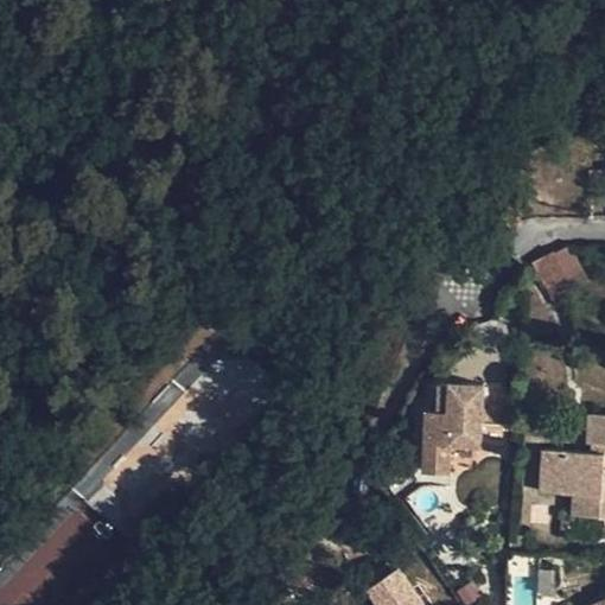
[(604,173),(603,163),(587,163),(587,173),(604,173)]
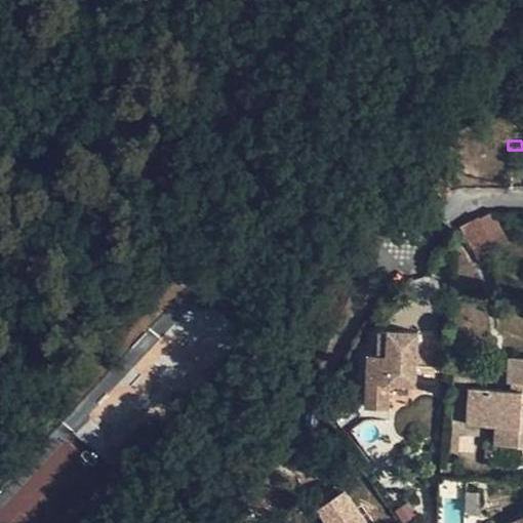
[(475,220),(457,228),(477,265),(491,258),(489,241),(475,220)]
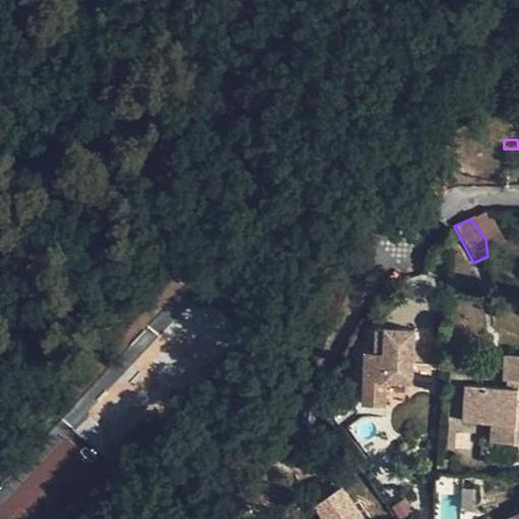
[(377,310),(376,354),(383,354),(385,330),(407,331),(408,311),(377,310)]
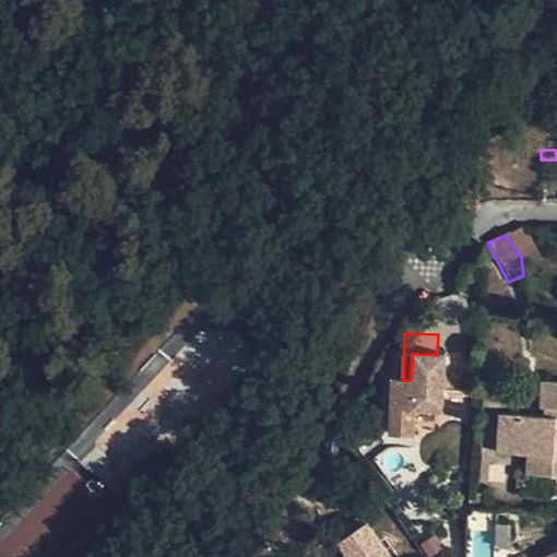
[(107,492),(218,378),(210,369),(217,362),(200,345),(191,353),(174,335),(62,448),(107,492)]
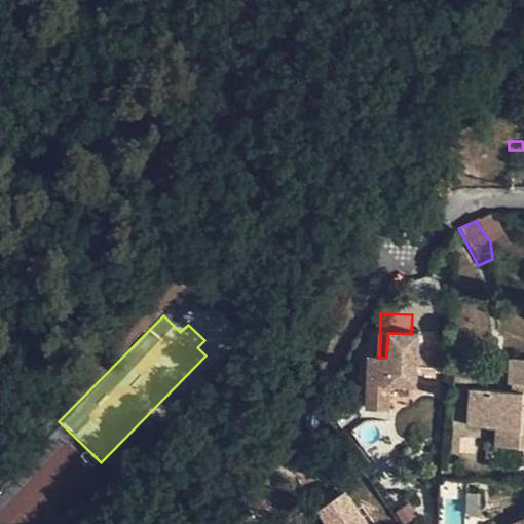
[(414,387),(414,383),(416,356),(417,335),(411,334),(388,333),(386,358),(379,358),(367,357),(364,408),(384,410),(385,407),(386,385),(414,387)]
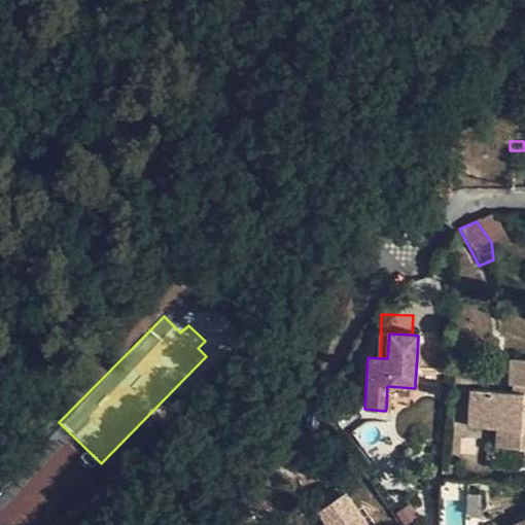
[(441,357),(417,356),(415,384),(440,385),(441,357)]
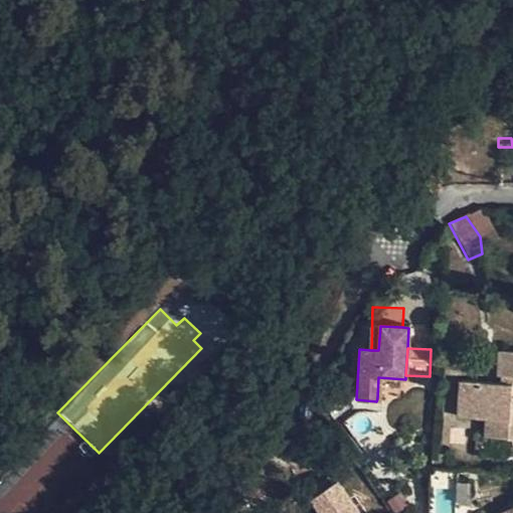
[(512,440),(512,352),(498,352),(496,383),(459,381),(458,394),(473,395),(471,419),(485,420),(484,439),(512,440)]
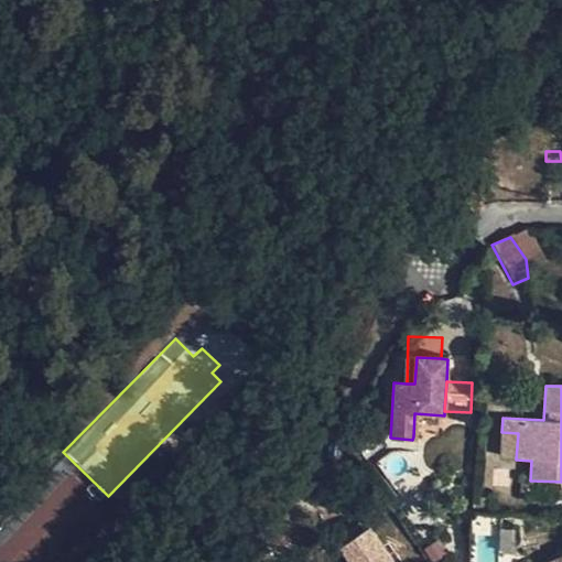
[(443,438),(444,415),(414,413),(413,436),(443,438)]
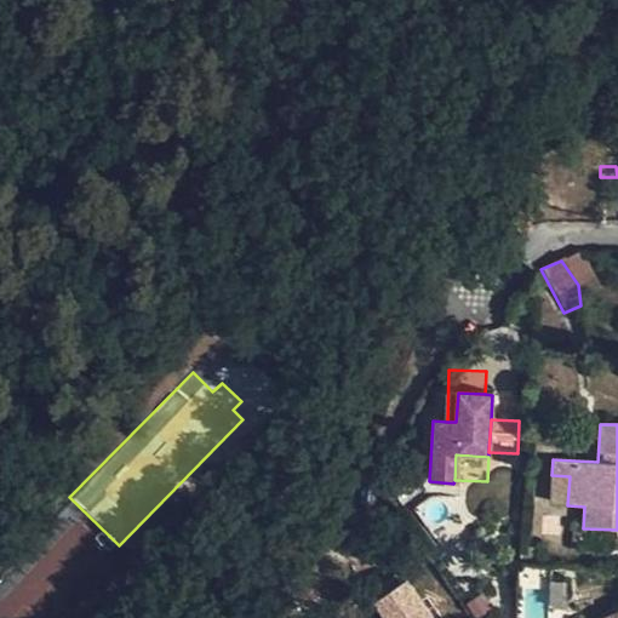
[(549,504),(567,505),(570,476),(551,475),(549,504)]
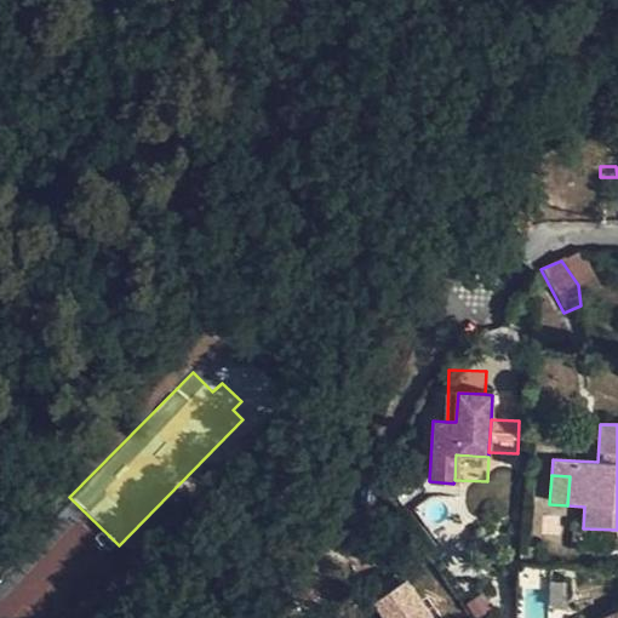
[(59,617),(110,553),(63,518),(0,598),(0,617),(59,617)]
